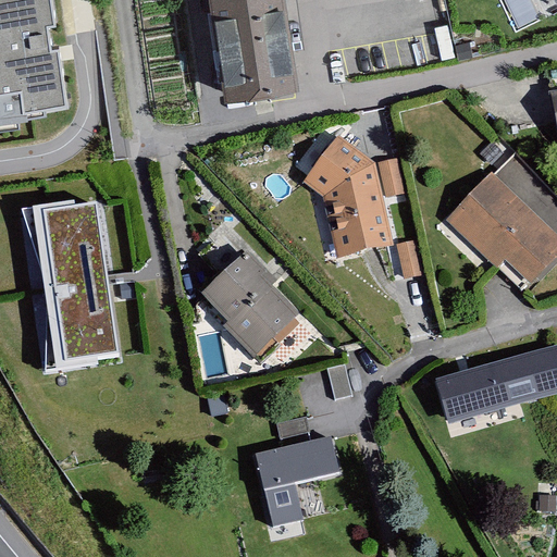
[(0,0),(0,128),(19,126),(17,116),(45,113),(45,107),(66,103),(58,47),(50,48),(47,24),(56,23),(51,0),(0,0)]
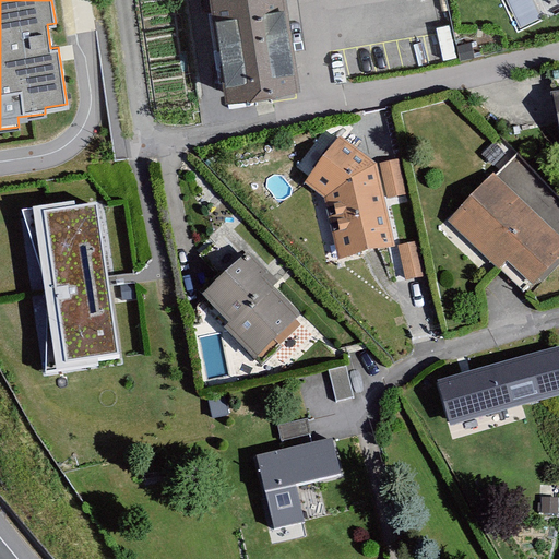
[(285,0),(210,0),(227,108),(301,96),(285,0)]
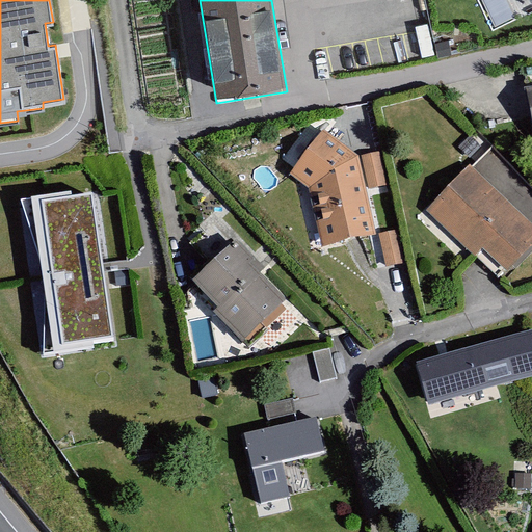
[(323,128),(288,170),(308,186),(321,245),(375,233),(366,189),(358,156),(323,128)]
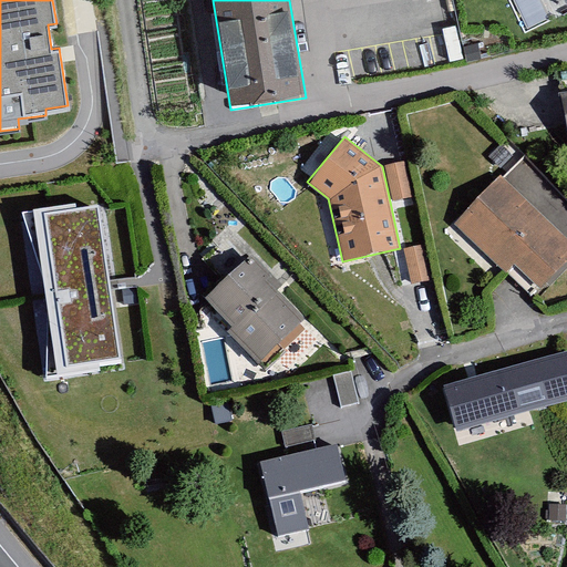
[(405,161),(385,165),(392,202),(413,197),(405,161)]
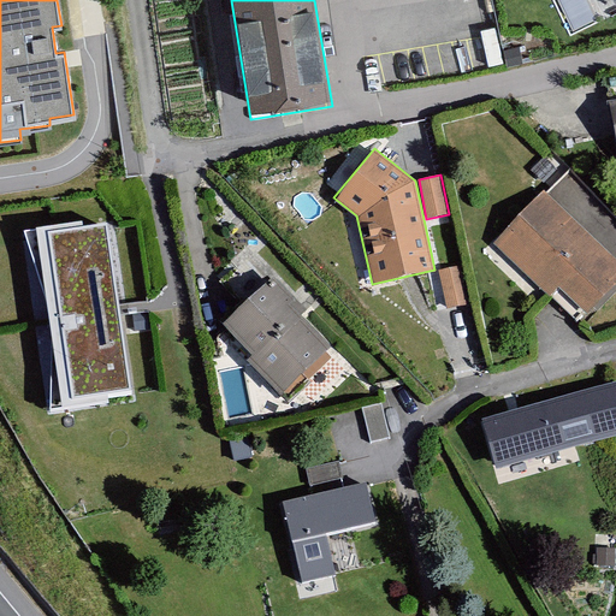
[(615,283),(615,258),(544,190),(492,243),(550,296),(558,286),(588,314),(615,283)]
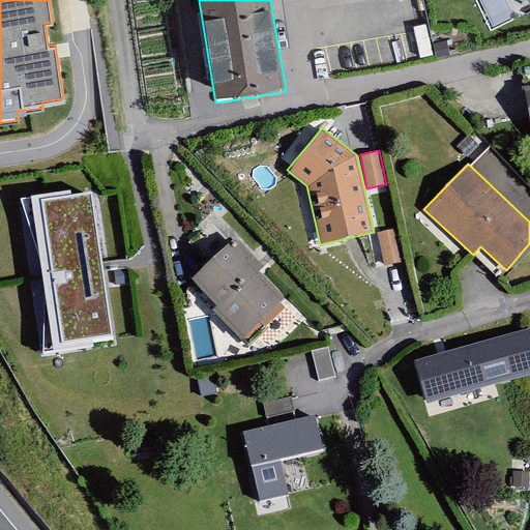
[(102,266),(92,193),(71,195),(71,190),(31,196),(31,198),(21,199),(39,257),(43,353),(94,346),(93,342),(113,340),(102,266)]
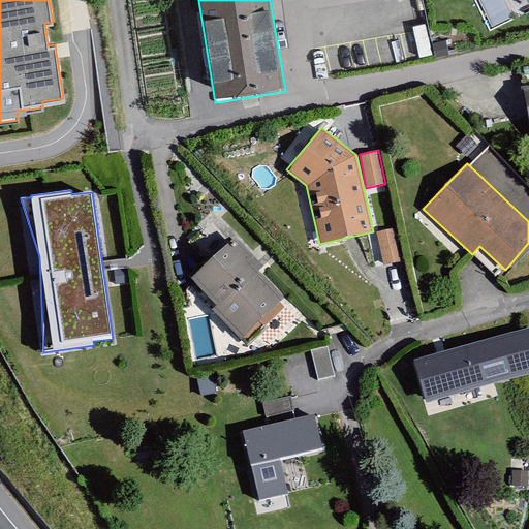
[(397,228),(376,232),(383,265),(403,260),(397,228)]
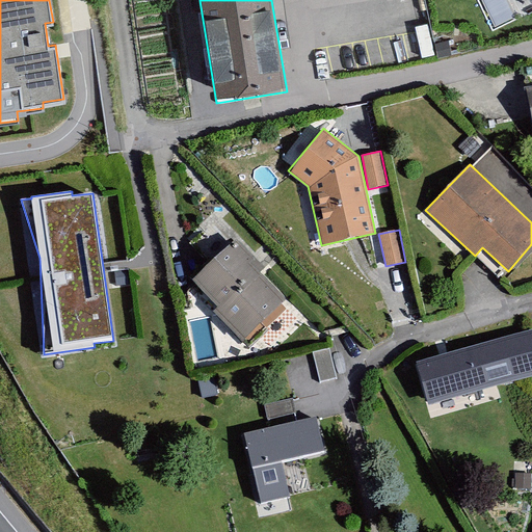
[(256,258),(236,237),(192,280),(217,304),(212,310),(242,341),(286,299),(250,263),(256,258)]
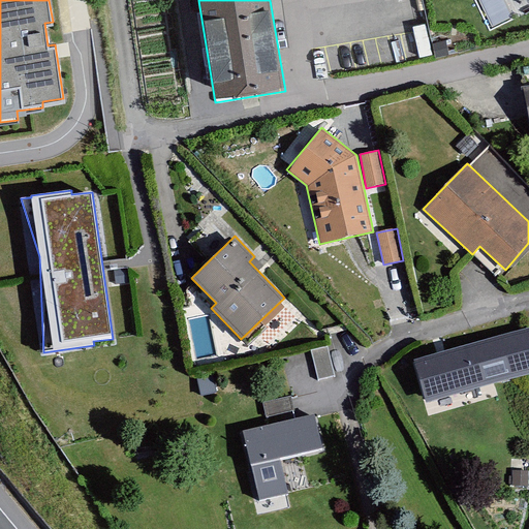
[(528,372),(528,324),(413,360),(426,403),(528,372)]
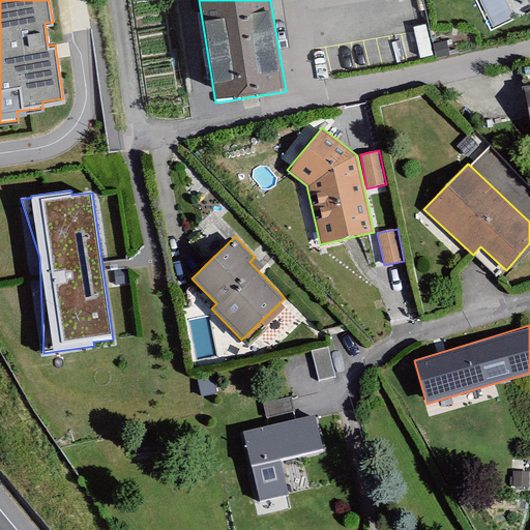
[(328,347),(312,351),(318,380),(335,377),(328,347)]
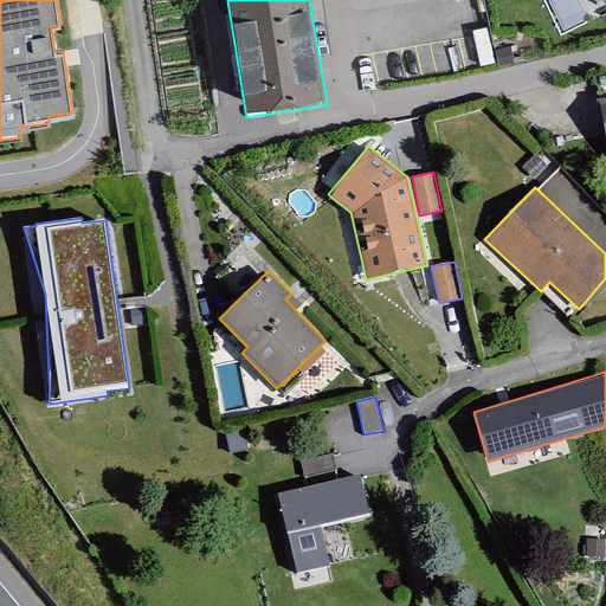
[(362,475),(277,494),(295,573),(333,565),(323,524),(372,514),(362,475)]
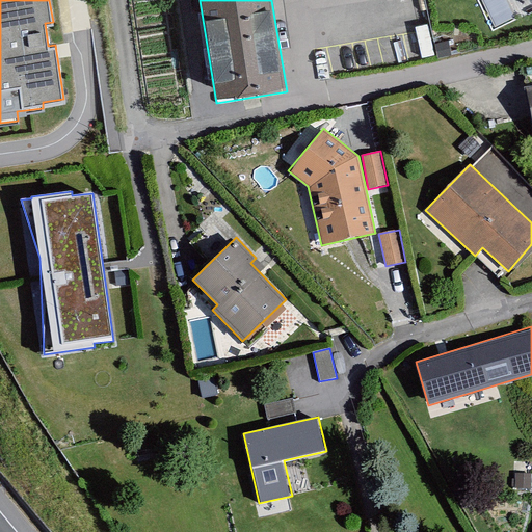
[(515,489),(531,489),(531,474),(515,474),(515,489)]
